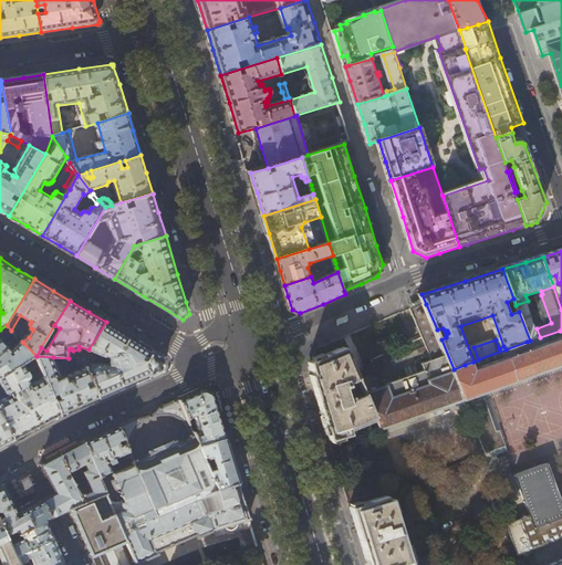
[(537,328),(528,301),(516,305),(519,312),(530,341),(532,339),(540,337),(537,328)]
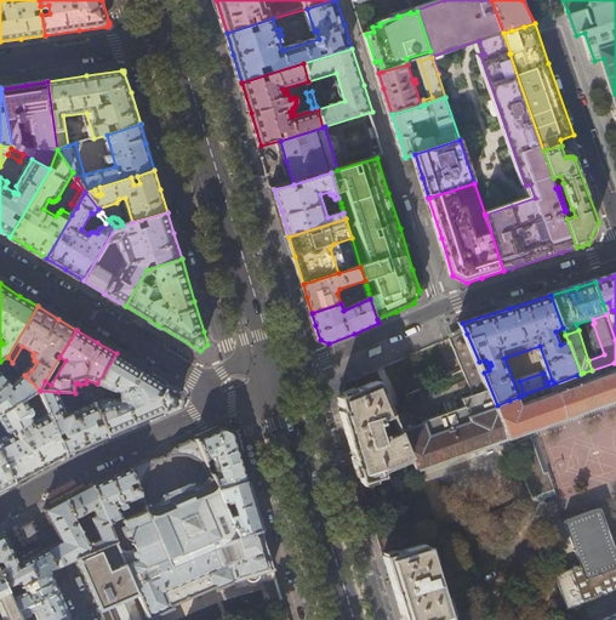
[(535,438),(524,441),(522,436),(615,402),(615,374),(583,385),(581,386),(577,375),(554,384),(558,393),(501,414),(497,405),(484,373),(479,362),(467,334),(461,337),(454,340),(478,399),(466,403),(468,409),(426,425),(427,426),(403,434),(412,458),(418,472),(512,439),(536,499),(548,495),(560,490),(553,472),(548,475),(535,438)]
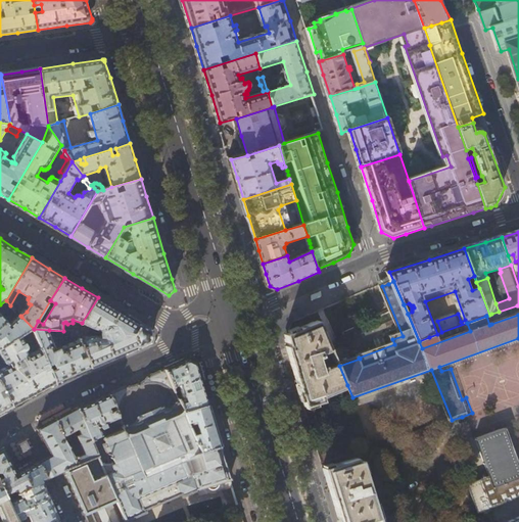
[(151,343),(152,330),(126,315),(98,297),(82,323),(82,324),(86,325),(93,329),(91,334),(90,337),(85,339),(81,340),(93,368),(120,357),(151,343)]
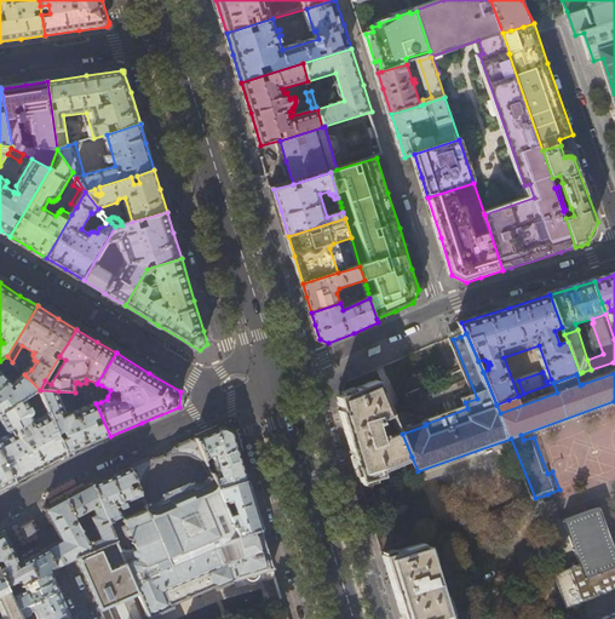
[(582,384),(614,373),(614,366),(613,362),(591,370),(582,372),(584,379),(581,380),(582,384)]
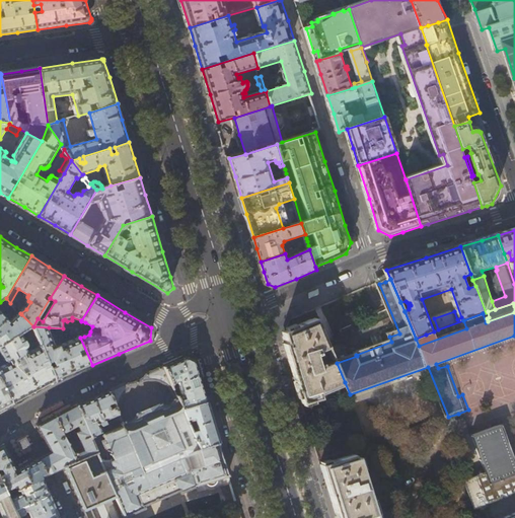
[(0,310),(0,345),(1,346),(22,333),(33,326),(21,314),(12,322),(0,310)]
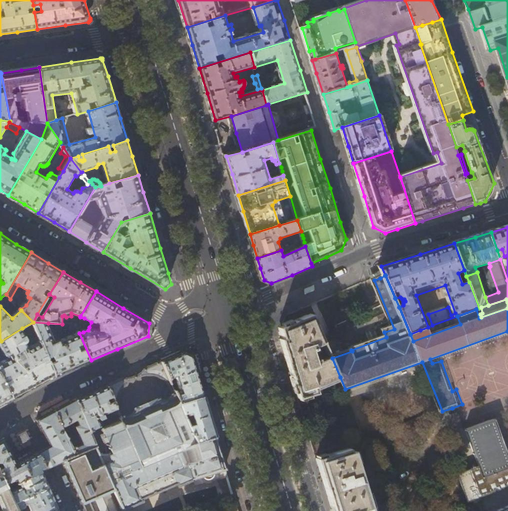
[(340,377),(332,358),(321,362),(316,348),(325,344),(313,315),(281,328),(285,339),(283,340),(288,356),(291,366),(300,397),(318,391),(317,387),(340,377)]
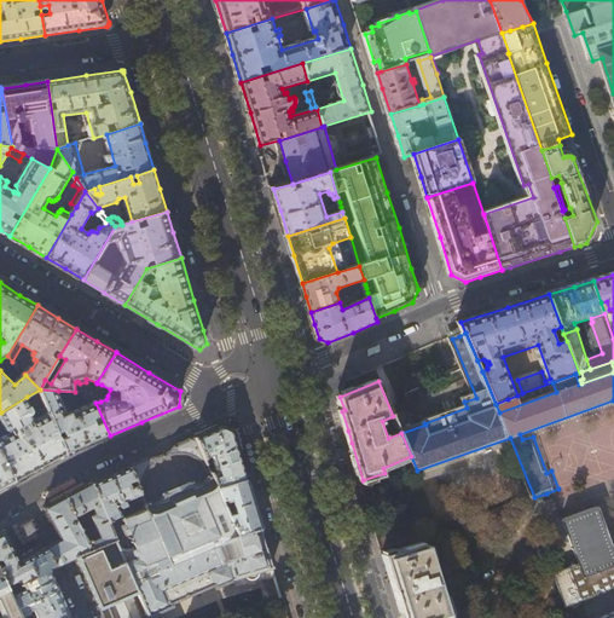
[(100,402),(97,392),(102,385),(97,383),(91,392),(96,403),(100,402)]
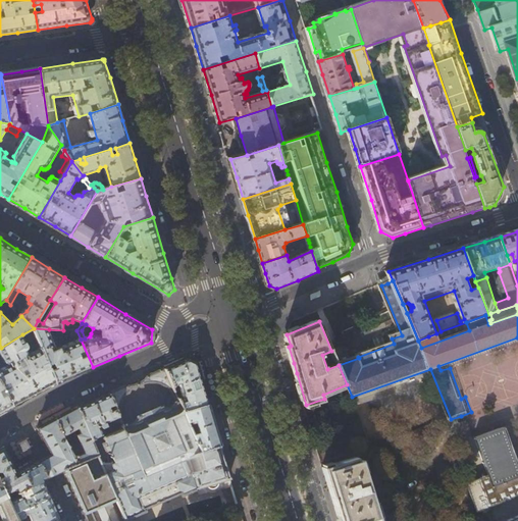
[(49,329),(34,328),(43,349),(58,383),(65,379),(76,374),(93,367),(81,340),(76,330),(66,330),(66,333),(74,334),(78,342),(56,351),(57,349),(49,329)]
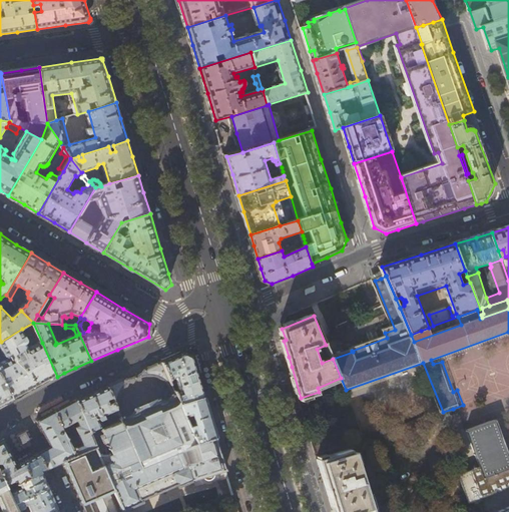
[(22,329),(1,342),(8,356),(8,357),(9,357),(11,357),(12,359),(0,365),(0,371),(15,399),(36,388),(57,377),(42,343),(30,350),(26,343),(27,342),(27,341),(27,340),(22,329)]
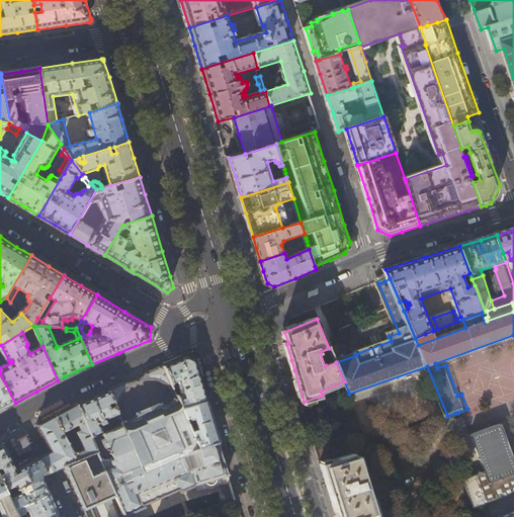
[(181,360),(166,366),(175,389),(182,386),(185,397),(180,399),(184,409),(208,402),(201,380),(200,376),(195,360),(188,356),(181,360)]
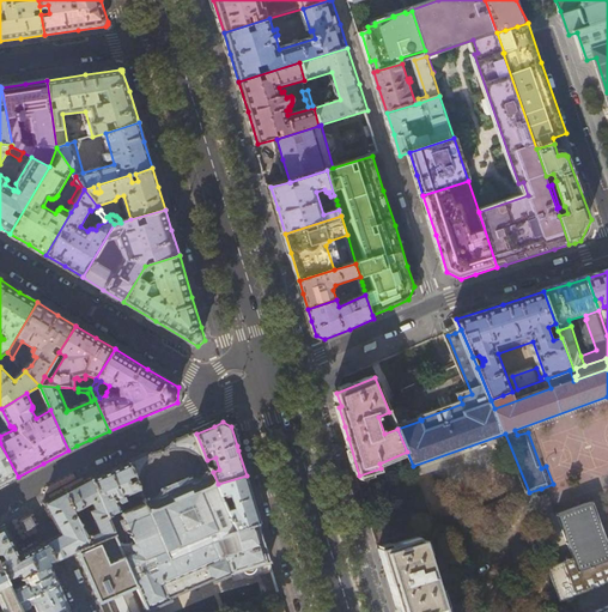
[(213,472),(207,460),(196,434),(178,442),(176,446),(180,449),(183,449),(190,450),(195,453),(200,455),(202,458),(206,461),(208,465),(211,472),(210,472),(210,474),(208,474),(208,476),(204,478),(200,479),(198,479),(196,479),(195,478),(194,478),(165,491),(164,494),(162,496),(158,498),(153,500),(153,498),(151,498),(151,497),(149,498),(146,492),(145,489),(145,483),(145,479),(146,472),(151,465),(154,460),(154,454),(149,455),(131,462),(143,489),(149,503),(126,514),(138,541),(134,544),(137,552),(127,556),(117,534),(116,534),(92,545),(79,551),(84,559),(95,585),(107,611),(115,611),(110,599),(140,586),(151,610),(174,600),(172,598),(216,580),(217,582),(235,574),(236,583),(249,579),(251,580),(255,580),(256,580),(260,577),(262,575),(275,570),(268,546),(261,523),(238,531),(230,510),(223,496),(218,484),(213,472)]
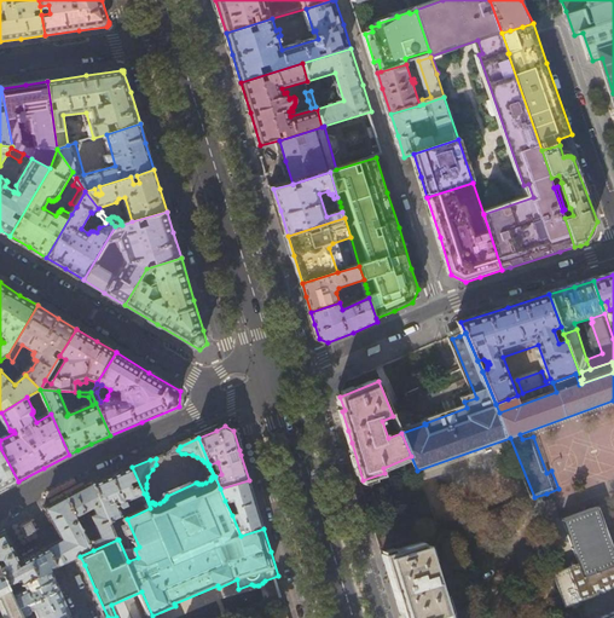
[(0,491),(18,481),(0,448),(0,491)]
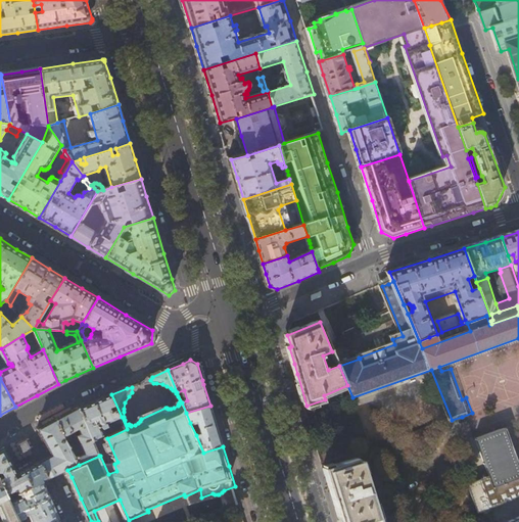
[(99,400),(80,409),(93,439),(104,434),(101,426),(122,417),(111,394),(99,400)]
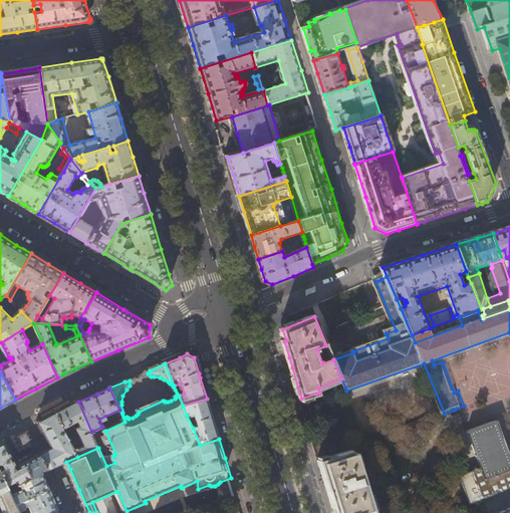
[(213,419),(207,399),(183,406),(187,416),(195,413),(199,426),(193,428),(200,445),(219,439),(213,419)]
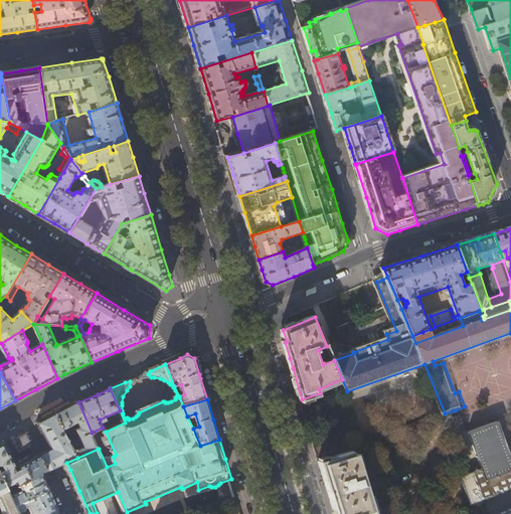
[(68,407),(57,413),(62,430),(65,434),(67,433),(68,434),(73,431),(70,425),(75,423),(86,447),(75,452),(77,458),(98,449),(92,433),(78,402),(68,407)]
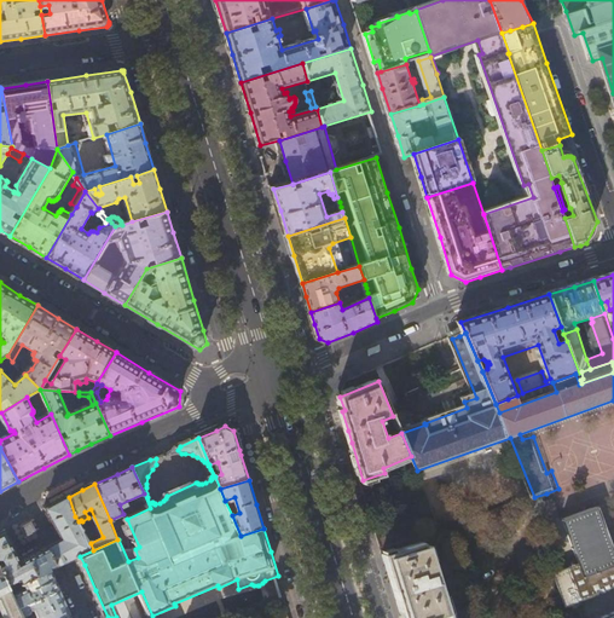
[(75,517),(69,497),(58,503),(47,509),(64,539),(54,544),(50,548),(59,566),(64,564),(75,559),(75,558),(76,558),(80,556),(93,550),(91,543),(79,521),(75,517)]
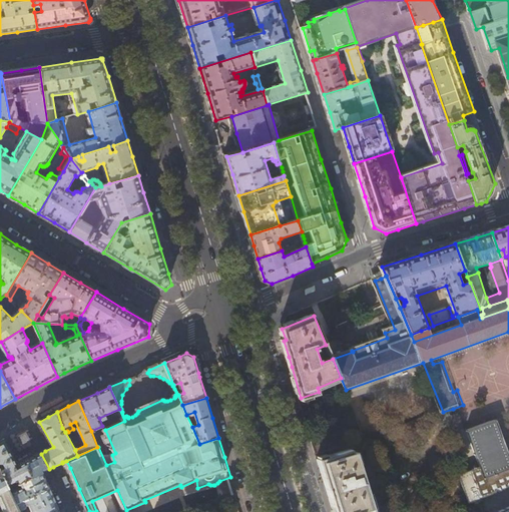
[(482,489),(485,498),(508,489),(508,449),(498,420),(497,421),(496,420),(493,421),(493,422),(469,431),(482,469),(476,471),(483,489),(482,489)]
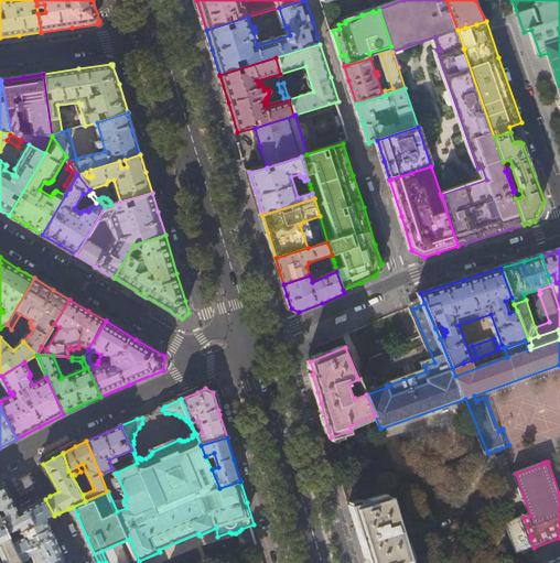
[(35,485),(31,476),(29,477),(28,475),(27,475),(25,475),(23,476),(23,477),(23,479),(23,480),(22,480),(27,490),(35,485)]
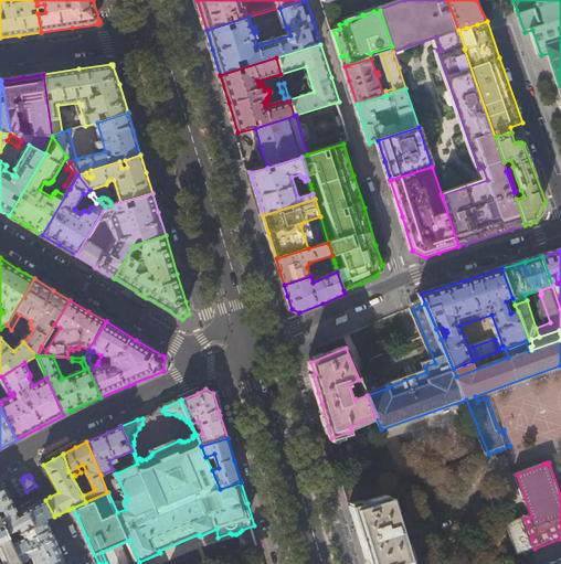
[(0,487),(0,517),(10,541),(14,539),(23,533),(48,520),(51,518),(54,517),(45,500),(42,501),(20,513),(4,486),(0,487)]
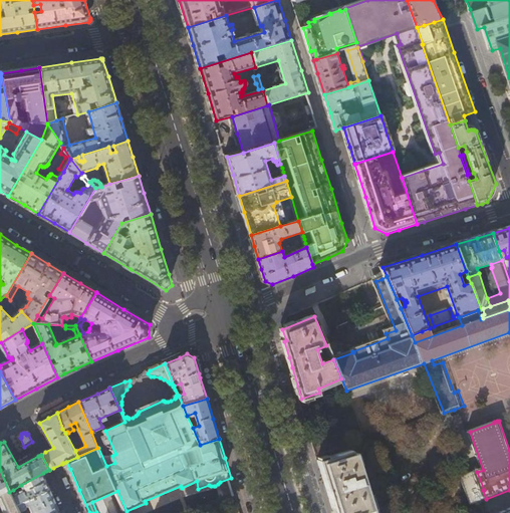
[(375,512),(357,453),(354,454),(353,450),(320,461),(336,512),(375,512)]
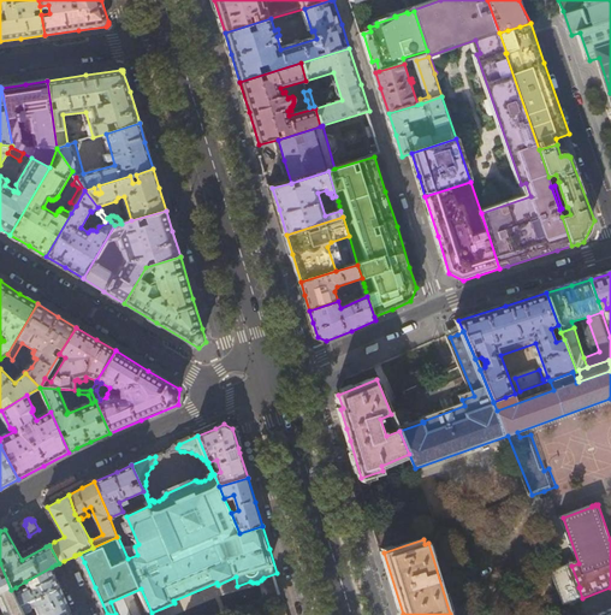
[(22,614),(18,605),(11,590),(0,563),(0,598),(7,614),(22,614)]
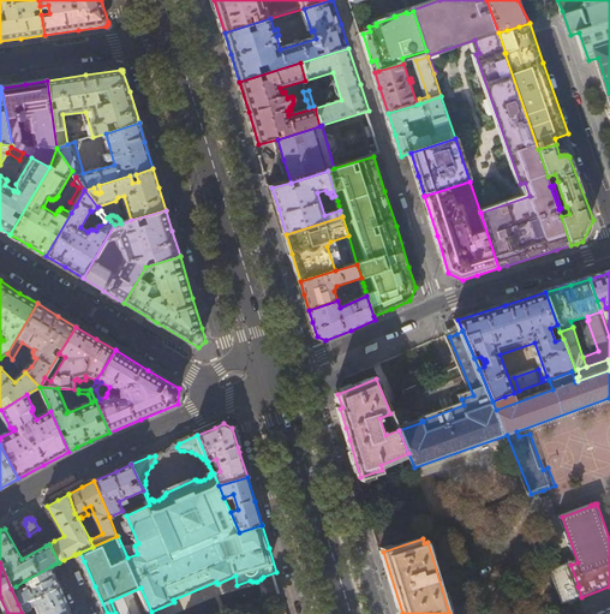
[(55,574),(52,566),(25,580),(28,585),(27,586),(18,591),(16,586),(11,589),(18,604),(60,585),(55,574)]
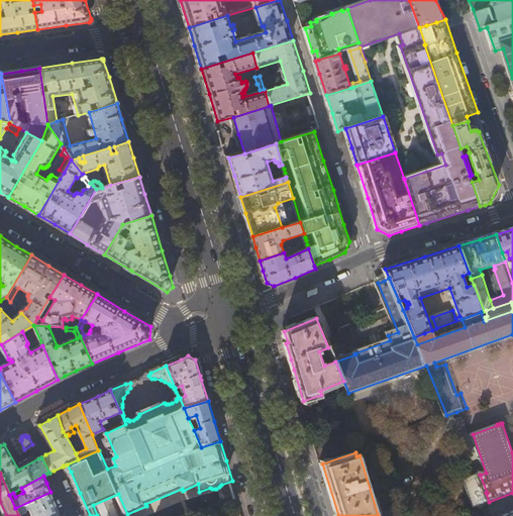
[(61,515),(55,503),(50,492),(15,508),(18,515),(61,515)]
